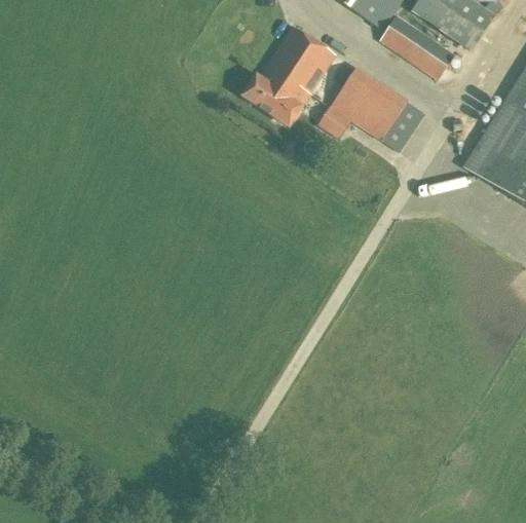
[(338,0),(381,29),(400,0),(338,0)]
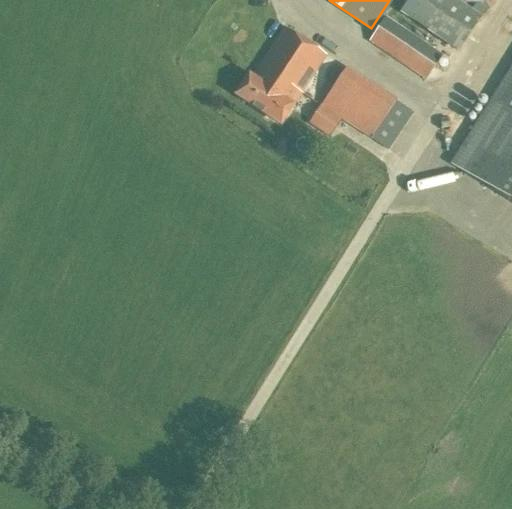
[(458,50),(482,14),(461,0),(406,0),(399,11),(458,50)]
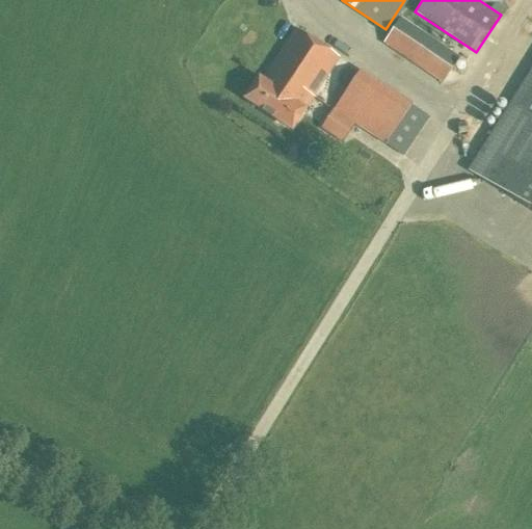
[(443,80),(459,55),(400,16),(383,41),(443,80)]
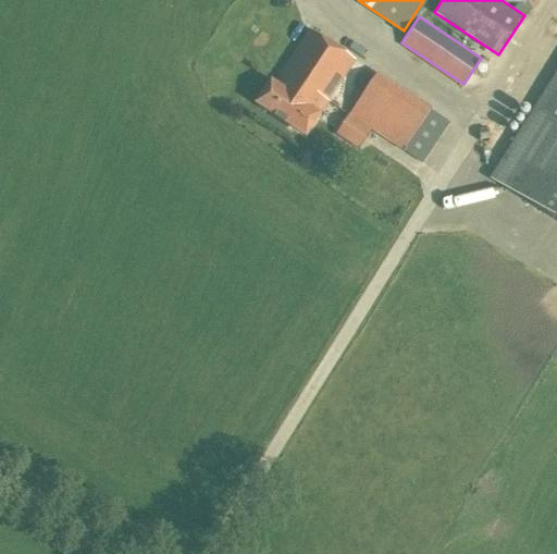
[(319,111),(354,58),(309,27),(273,81),(270,78),(256,101),(305,134),(319,112),(319,111)]
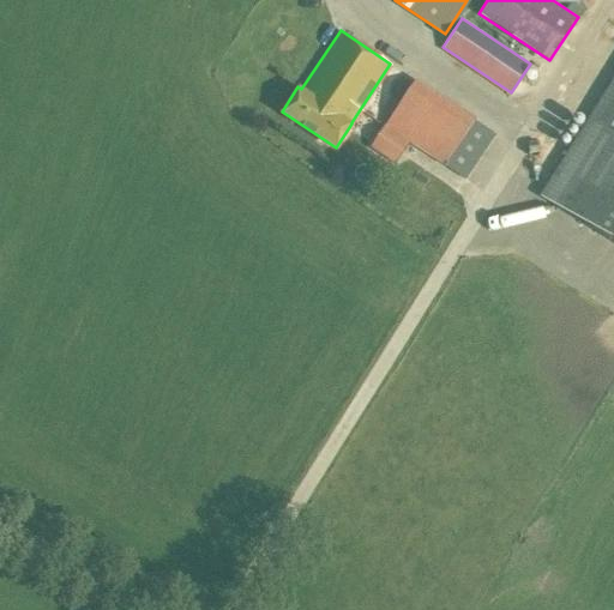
[(465,177),(494,133),(415,79),(385,124),(465,177)]
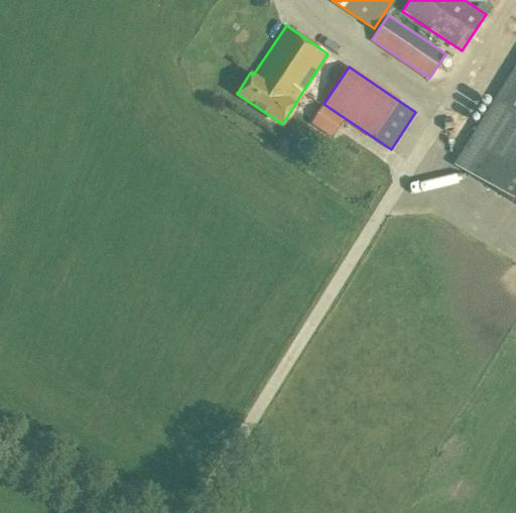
[(515,201),(515,70),(457,164),(515,201)]
